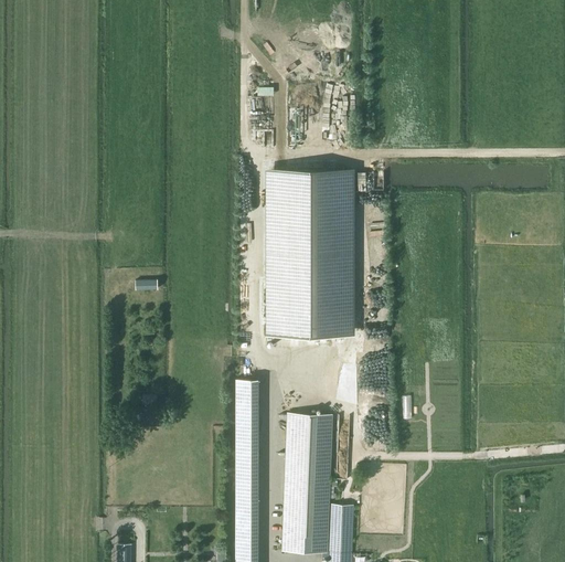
[(343,171),(276,171),(276,293),(266,293),(266,338),(343,338),(343,171)]
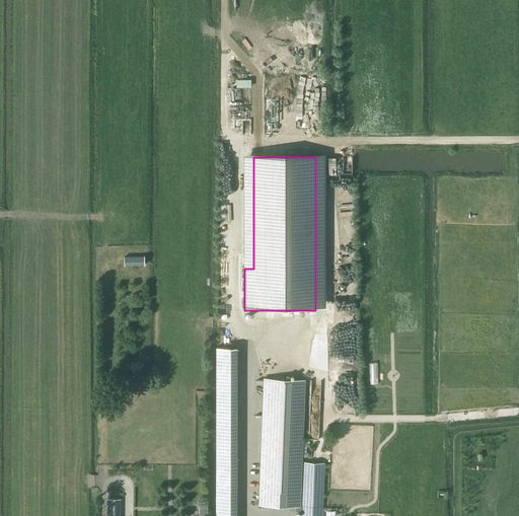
[(144,268),(144,260),(124,260),(125,269),(144,268)]
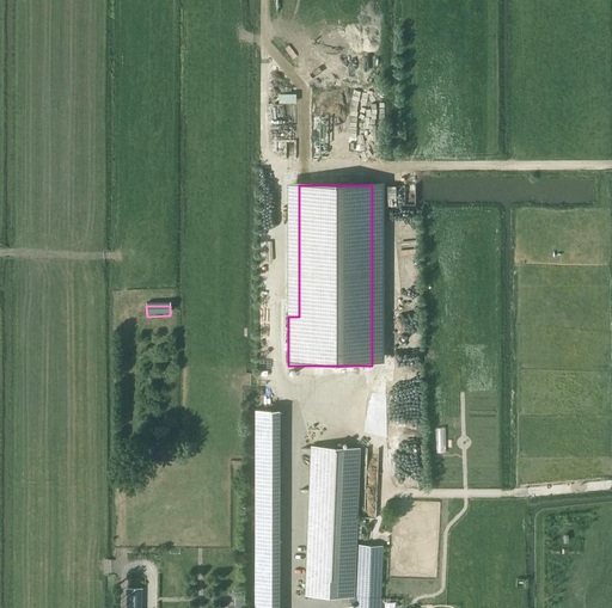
[(305,599),(354,600),(360,450),(311,449),(307,505),(306,595),(305,599)]
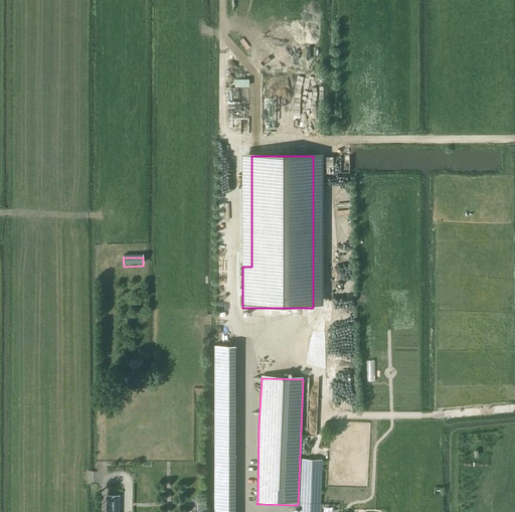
[(319,511),(322,463),(302,462),(299,511),(319,511)]
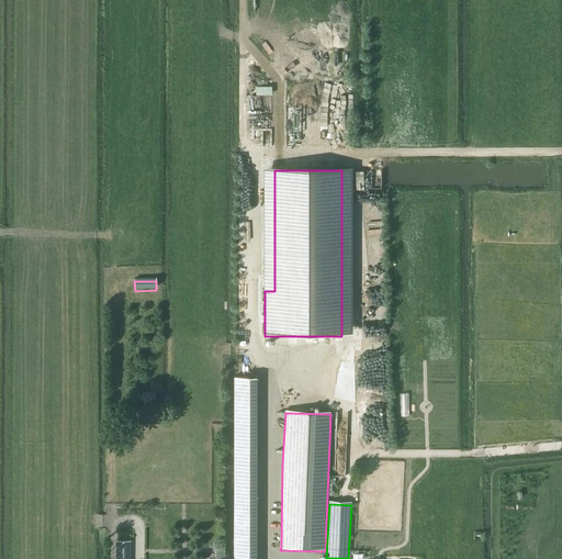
[(130,558),(130,544),(116,544),(116,558),(130,558)]
